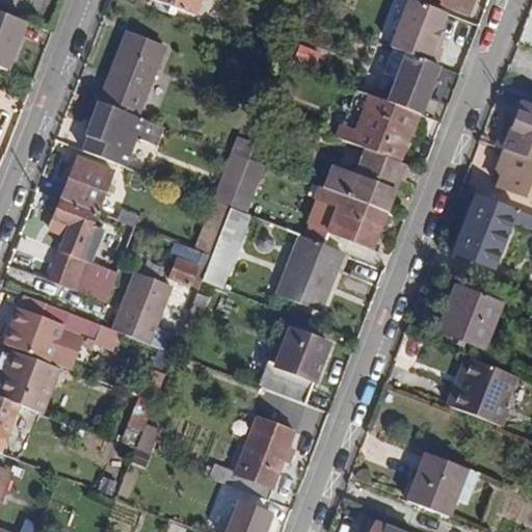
[(202,0),(154,0),(195,17),(202,0)]
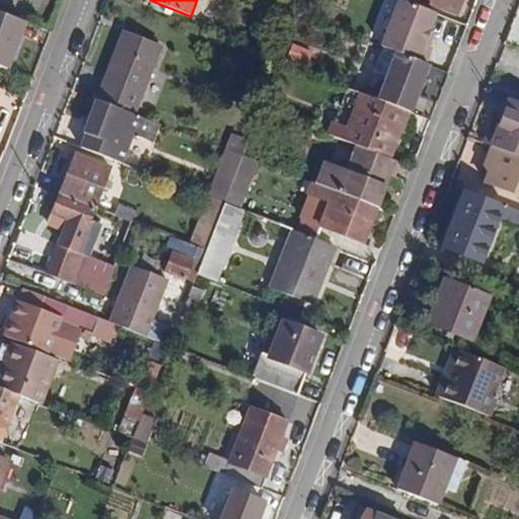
[(400,0),(382,47),(395,53),(425,64),(431,48),(423,45),(435,14),(400,0)]
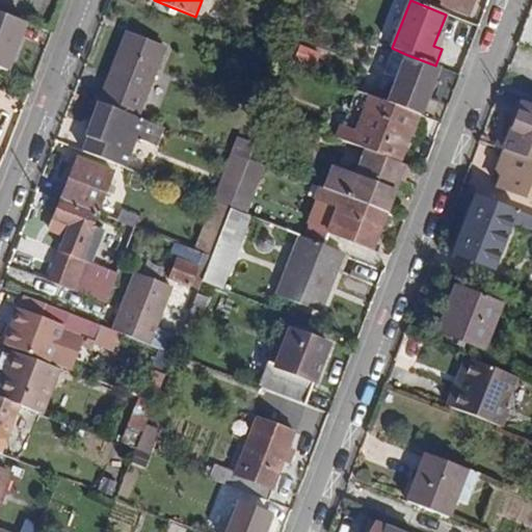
[(474,0),(435,0),(441,1),(439,6),(469,18),(474,0)]
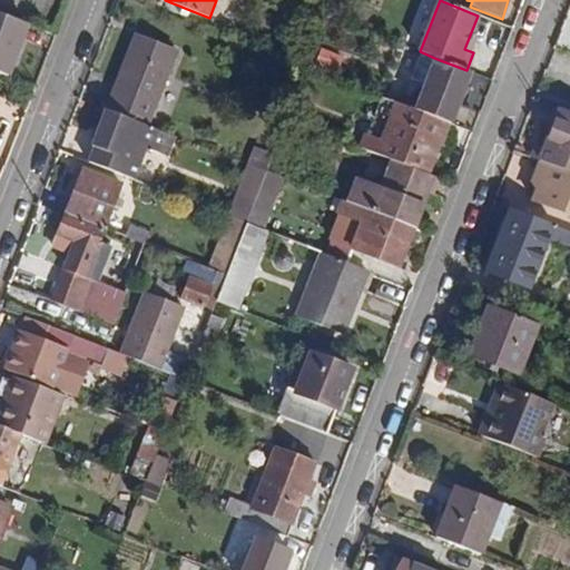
[(20,21),(0,12),(0,72),(8,76),(21,41),(13,38),(20,21)]
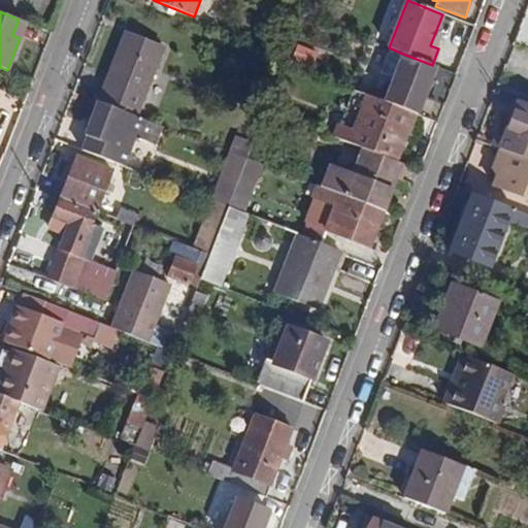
[(26,22),(19,20),(12,35),(20,38),(26,22)]
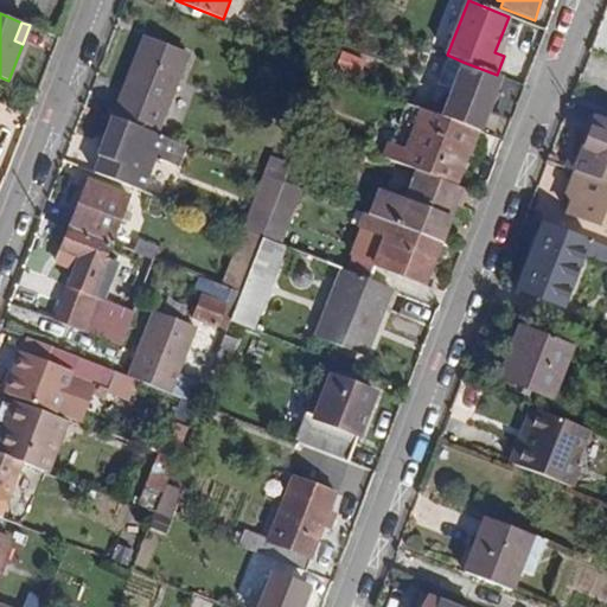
[(113,116),(158,134),(187,56),(144,38),(113,116)]
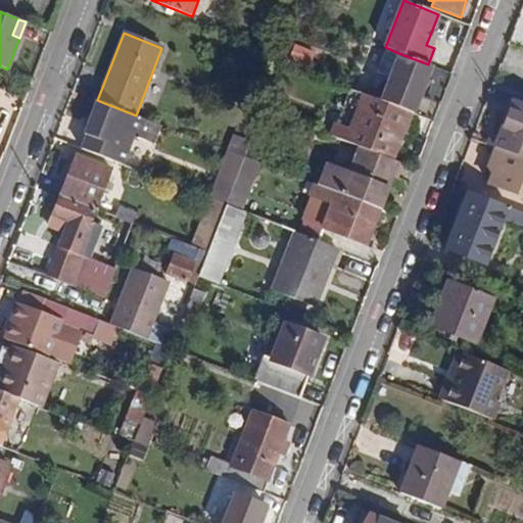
[(313,65),(317,51),(295,45),(291,58),(313,65)]
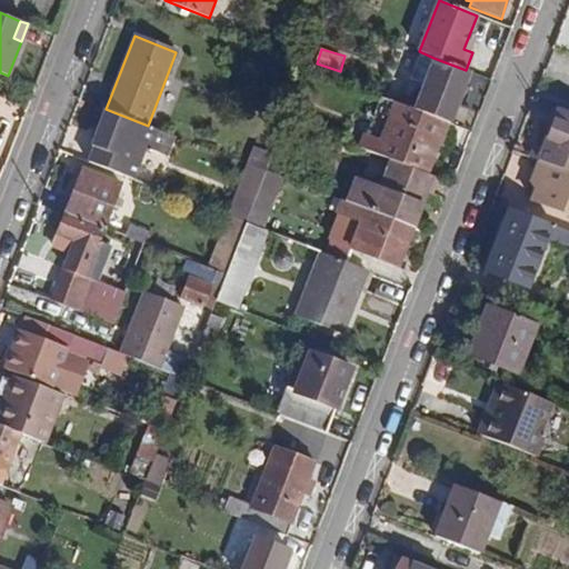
[(413,110),(447,122),(451,125),(470,72),(466,70),(433,58),(413,110)]
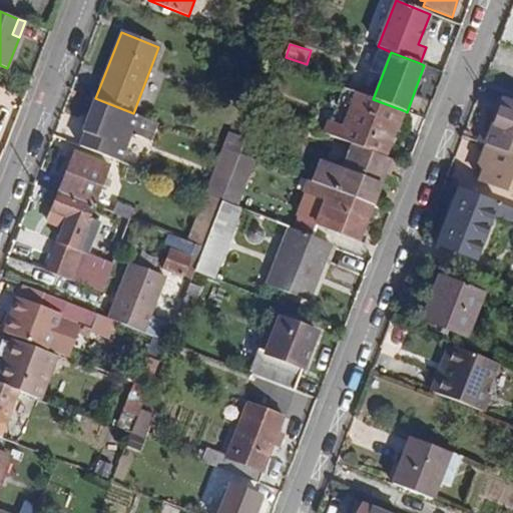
[(343,87),(330,121),(343,126),(357,92),(343,87)]
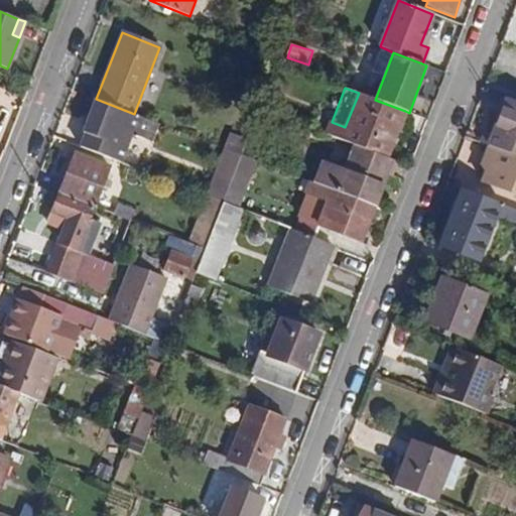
[(326,133),(354,144),(388,158),(405,111),(375,100),(359,93),(345,127),(332,122),(330,121),(326,133)]
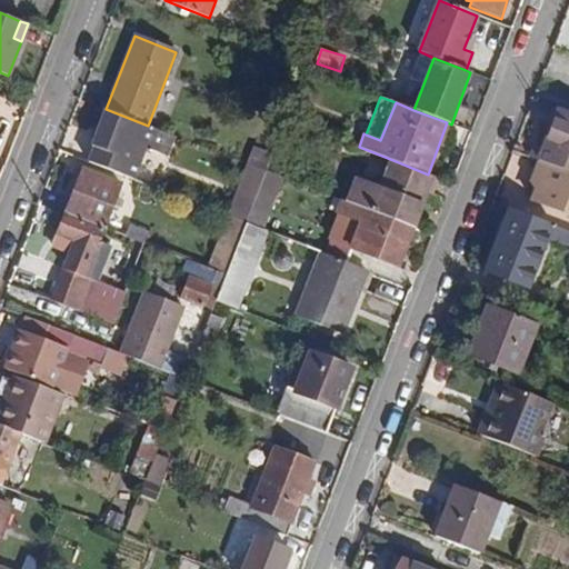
[(568,111),(558,108),(540,148),(536,159),(538,160),(568,172),(568,111)]
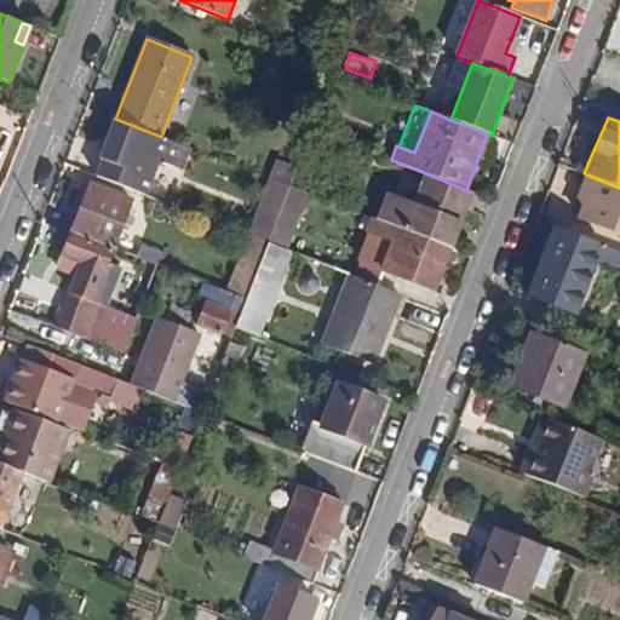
[(190,148),(161,137),(115,119),(99,158),(102,160),(95,177),(144,196),(159,160),(182,170),(190,148)]
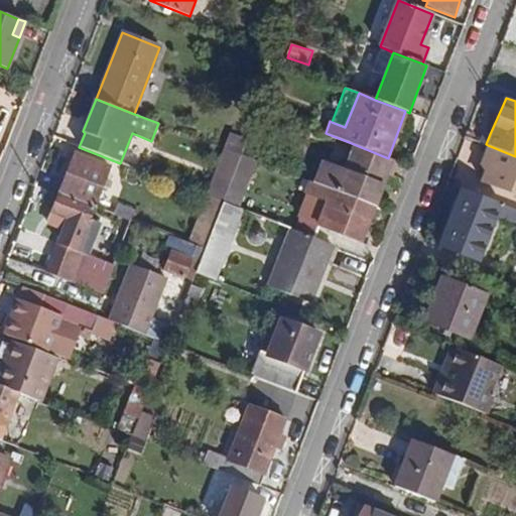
[(482,131),(478,141),(486,144),(490,134),(482,131)]
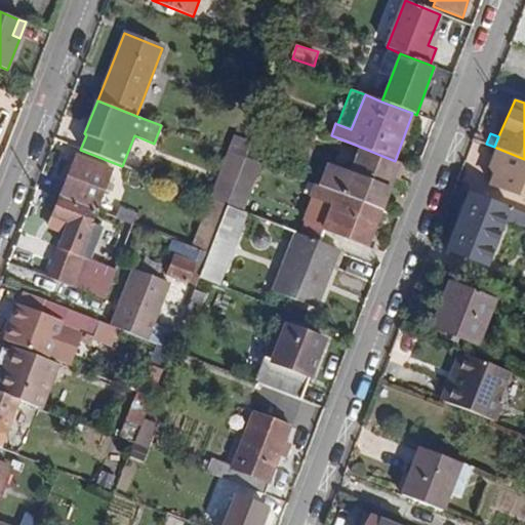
[(404,164),(395,161),(360,147),(350,172),(327,163),(319,187),(381,210),(395,176),(398,178),(404,164)]
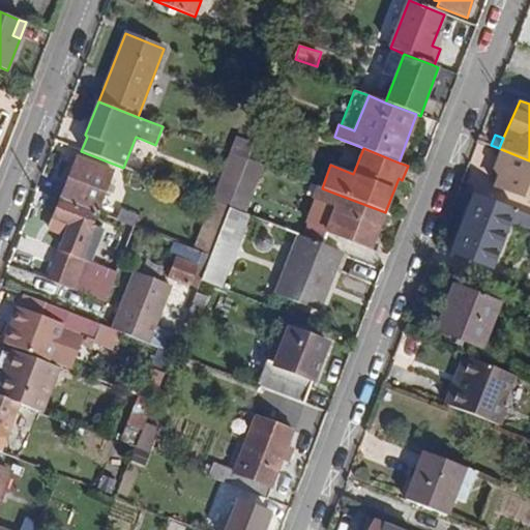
[(493,170),(500,172),(495,185),(529,199),(529,160),(501,149),(493,170)]
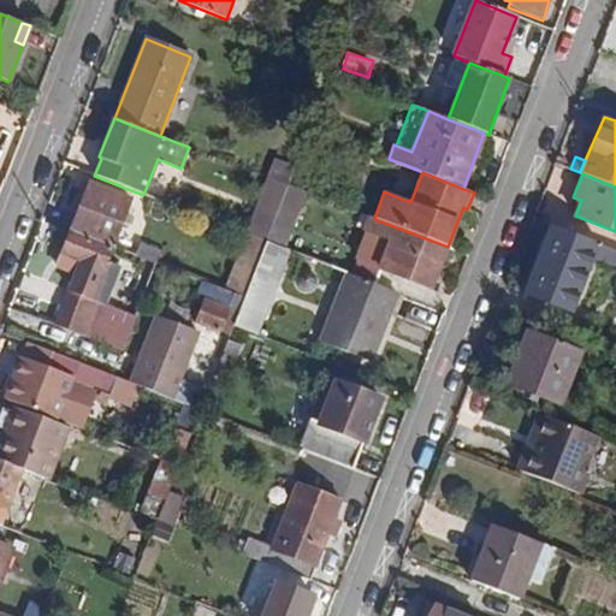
[(277,215),(289,185),(270,178),(256,207),(277,215)]
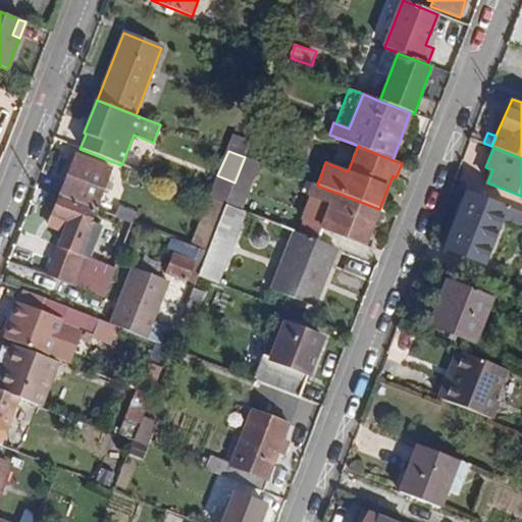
[(65,179),(58,196),(95,210),(110,169),(75,155),(65,179)]
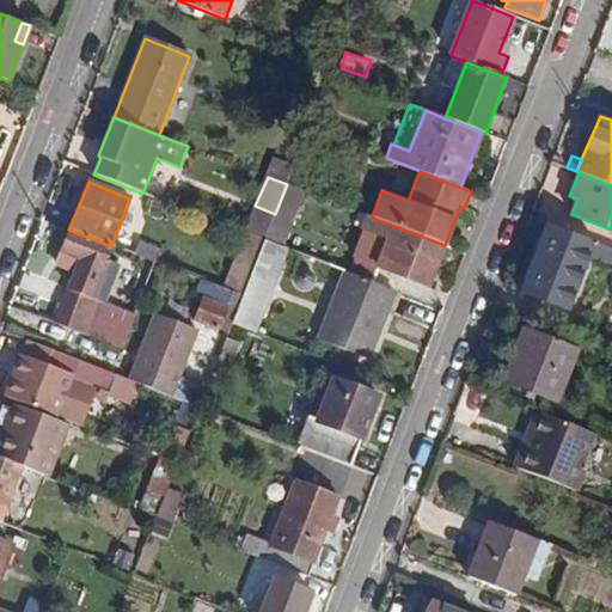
[(288,231),(304,191),(287,184),(275,214),(264,240),(281,248),(288,231)]
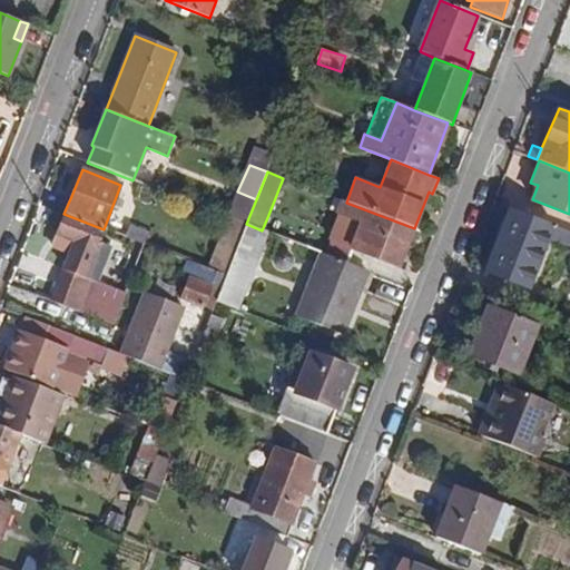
[(399,268),(414,228),(346,203),(341,200),(326,237),(351,246),(350,248),(399,268)]
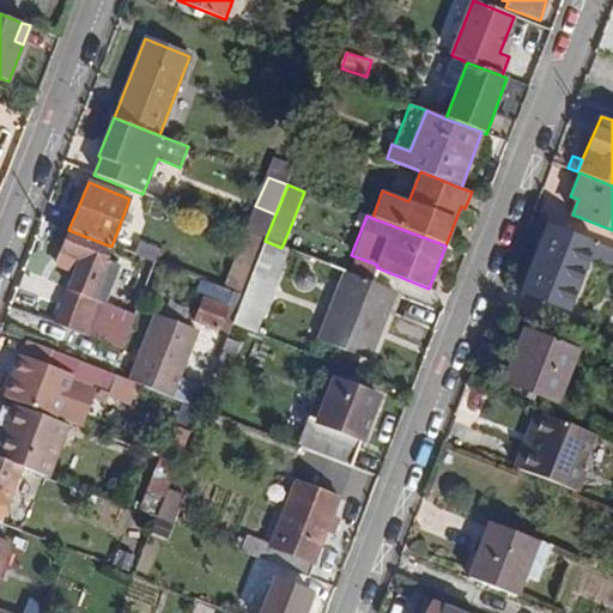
[(594,241),(547,223),(521,291),(568,308),(594,241)]
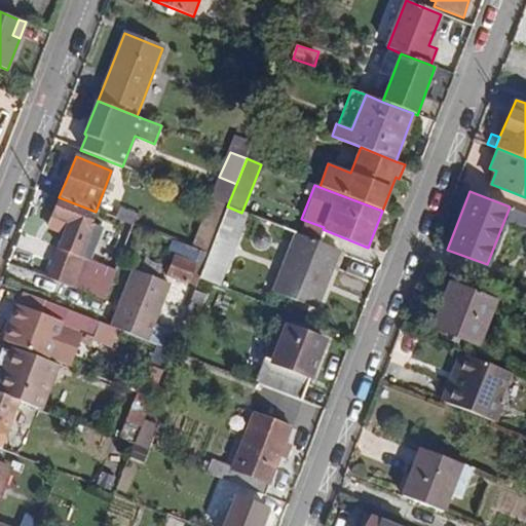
[(79,255),(96,212),(59,197),(51,217),(68,223),(46,277),(105,300),(116,270),(79,255)]
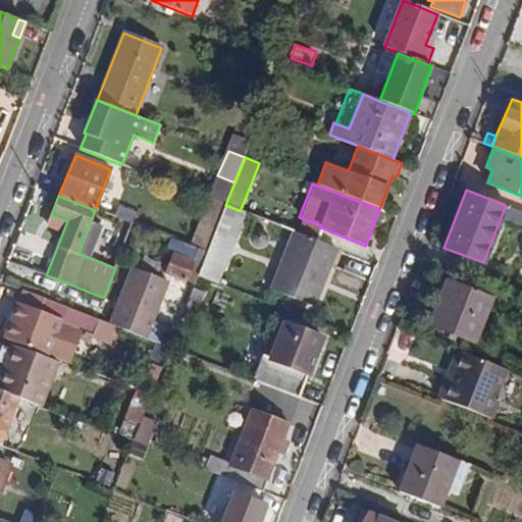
[(246,213),(293,231),(315,241),(320,227),(321,225),(299,217),(246,197),(240,211),(246,213)]
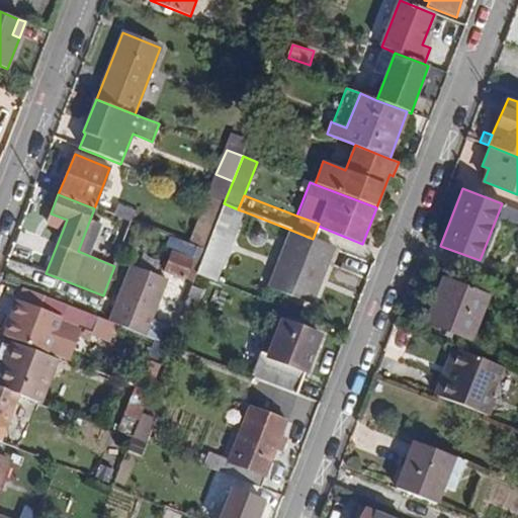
[(238,209),(224,203),(217,222),(212,233),(205,251),(196,274),(217,282),(244,211),(238,209)]
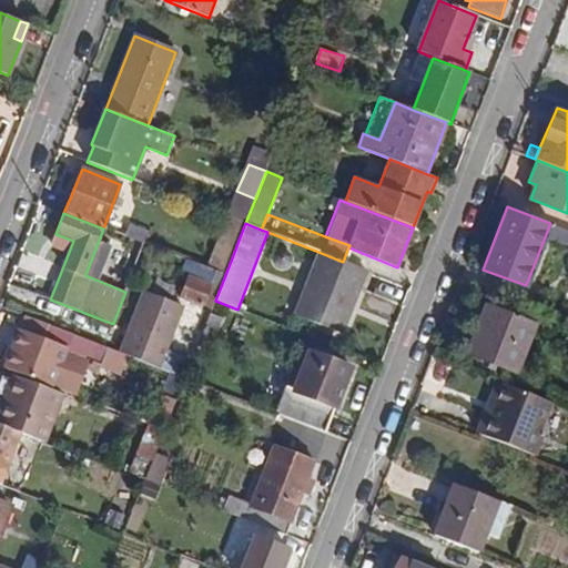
[(343,262),(318,252),(295,314),(342,333),(366,271),(343,262)]
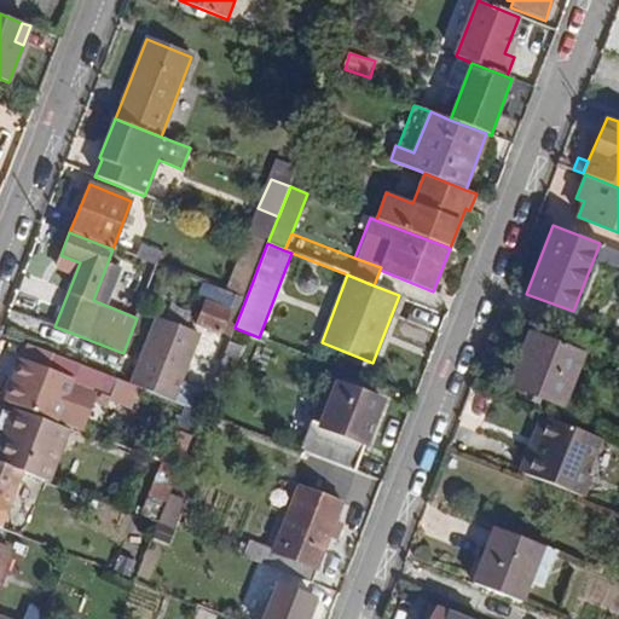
[(230,311),(204,300),(195,325),(221,335),(230,311)]
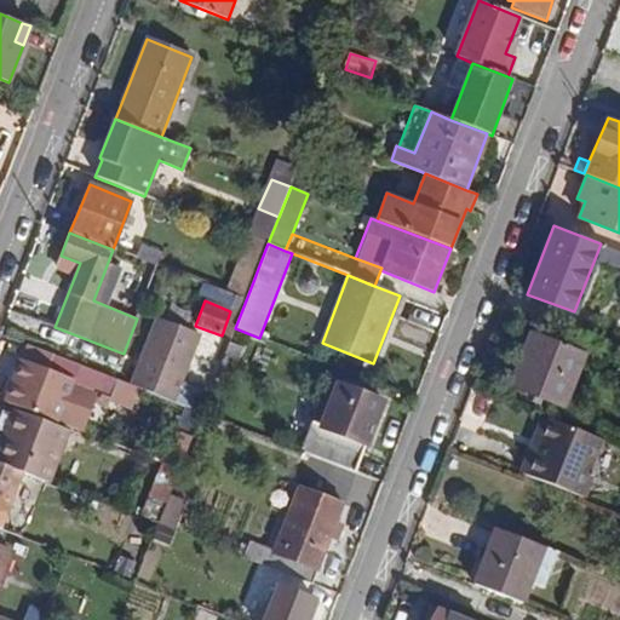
[(200,337),(158,320),(132,386),(173,402),(200,337)]
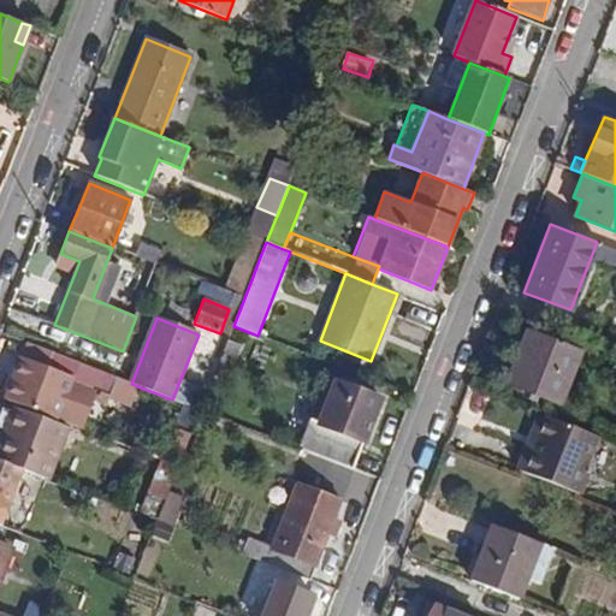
[(581,354),(527,333),(507,384),(561,406),(581,354)]
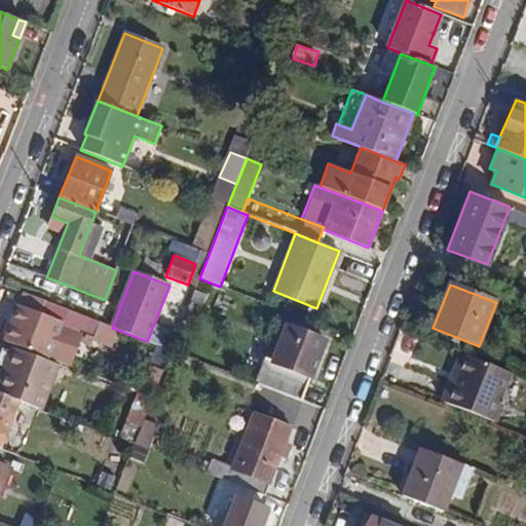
[(183,321),(192,299),(185,296),(177,318),(183,321)]
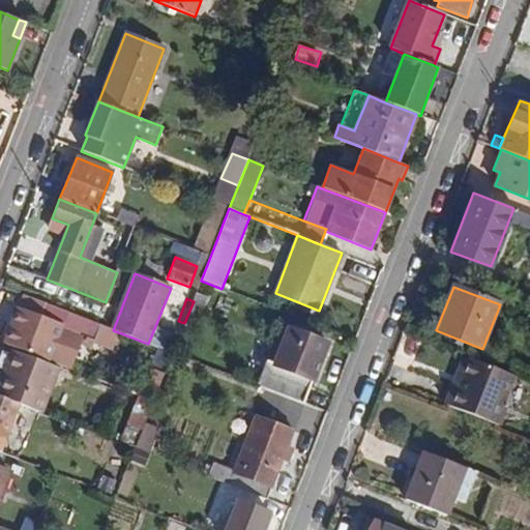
[(205,305),(194,301),(184,323),(196,328),(205,305)]
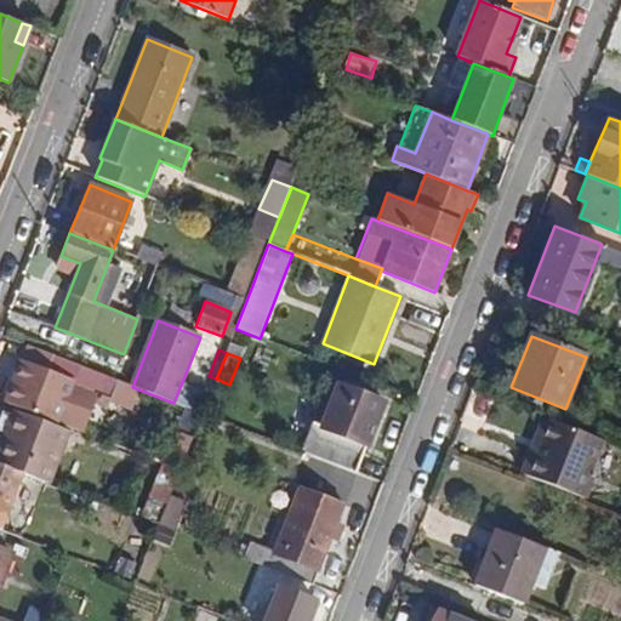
[(118,381),(51,355),(46,369),(21,360),(4,403),(57,423),(70,388),(109,403),(110,399),(118,381)]
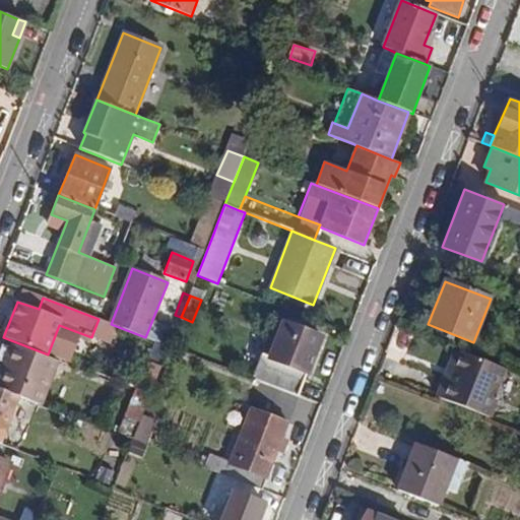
[(99,319),(92,334),(105,339),(111,324),(99,319)]
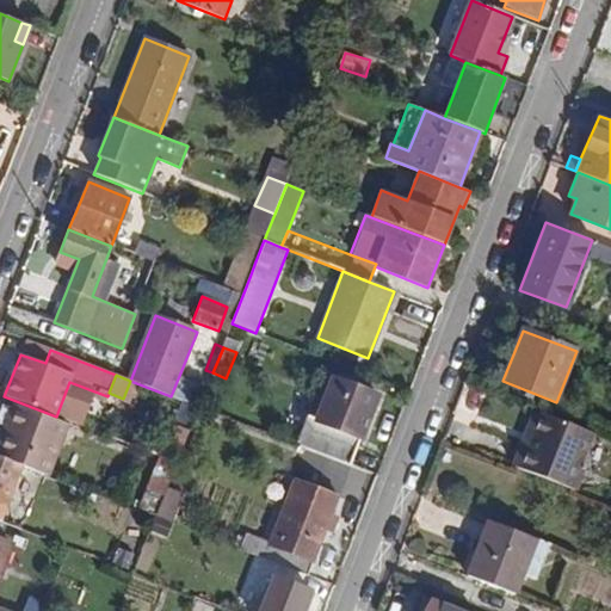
[(377,395),(331,378),(314,420),(307,417),(296,444),(350,466),(377,395)]
